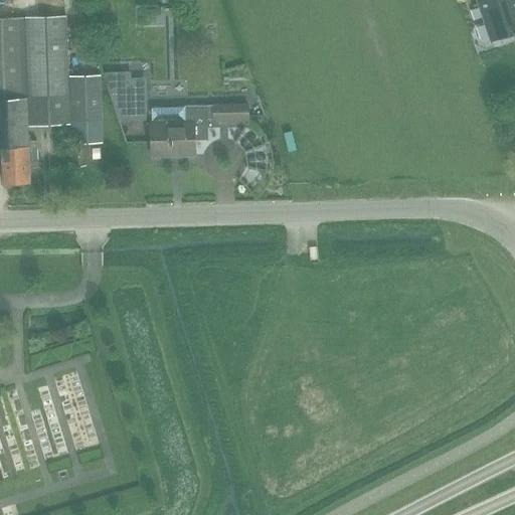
[(514,0),(478,0),(491,39),(514,31),(514,0)]
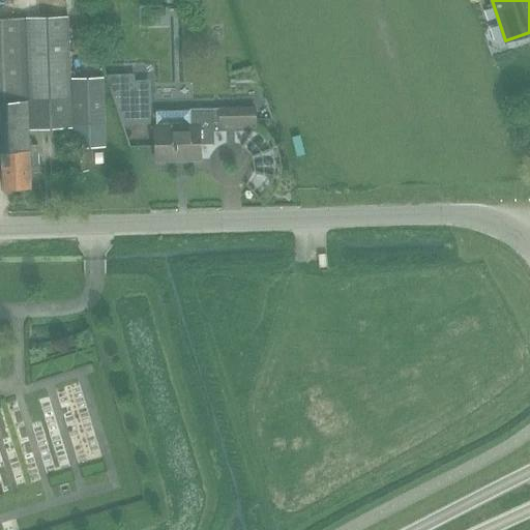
[(17,18),(0,18),(0,150),(2,151),(4,190),(31,189),(31,171),(39,171),(38,144),(30,144),(30,128),(54,128),(72,128),(68,17),(26,18),(17,18)]
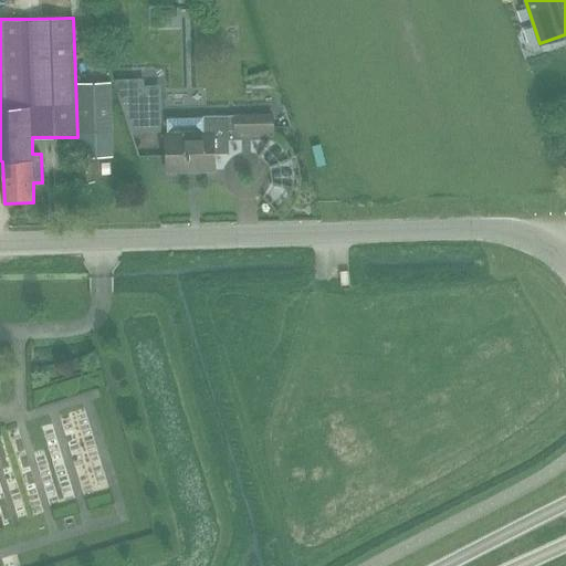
[(133,130),(161,130),(160,84),(145,84),(145,77),(115,79),(133,130)]
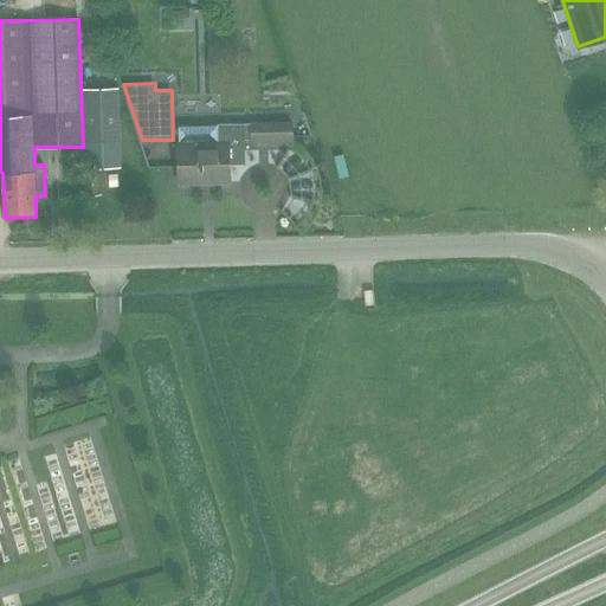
[(118,88),(82,89),(84,147),(85,169),(122,167),(121,144),(118,88)]
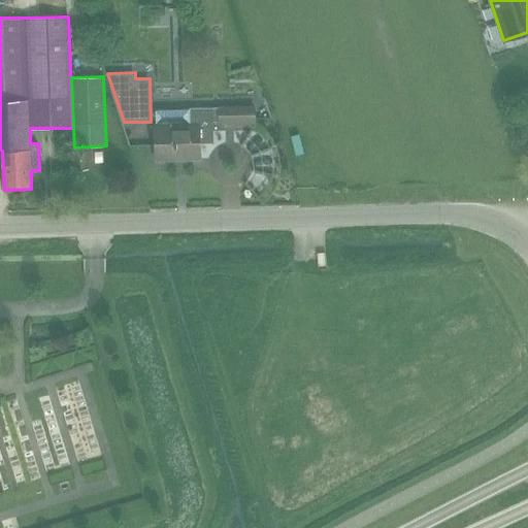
[(212,141),(212,121),(220,121),(220,123),(255,123),(255,107),(220,107),(190,108),(190,109),(156,110),(156,126),(157,160),(200,160),(200,141),(212,141)]
